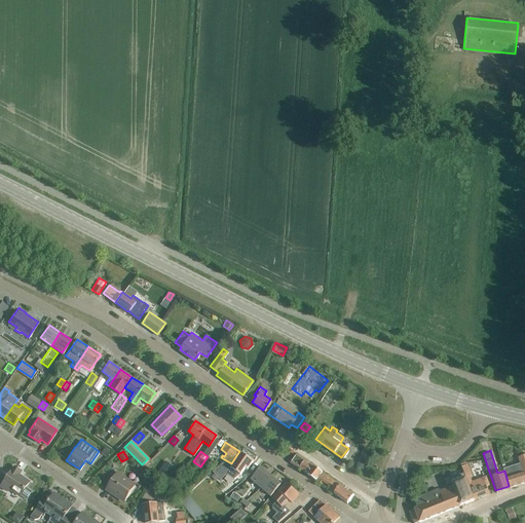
[(247,468),(253,459),(239,451),(231,463),(229,467),(230,467),(226,473),(233,478),(238,473),(239,474),(245,467),(247,468)]
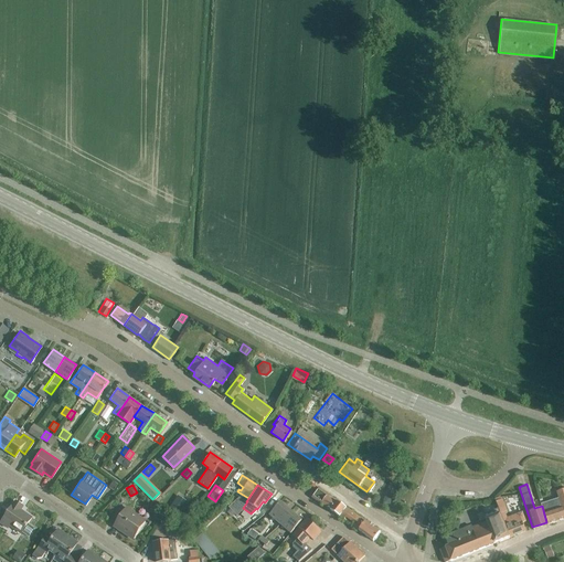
[(325,505),(331,496),(317,486),(310,495),(325,505)]
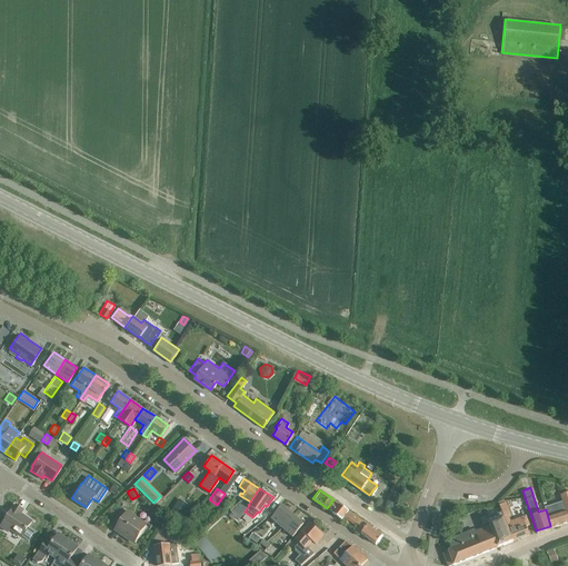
[(240,510),(248,504),(239,498),(233,504),(240,510)]
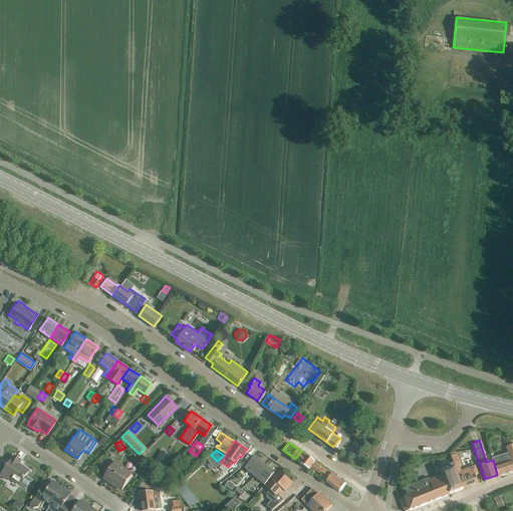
[(313,459),(301,451),(295,459),(307,468),(313,459)]
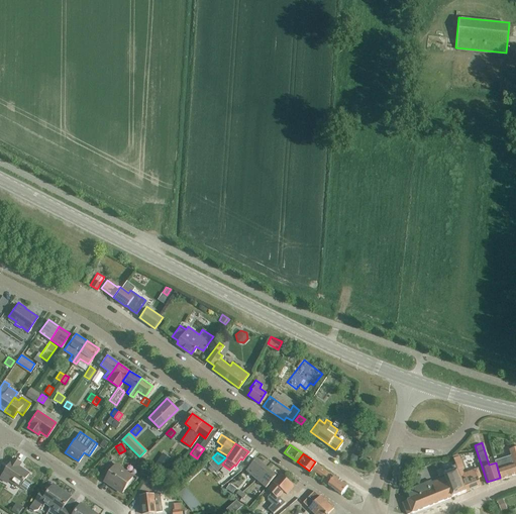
[(458,454),(453,456),(456,467),(462,465),(458,454)]
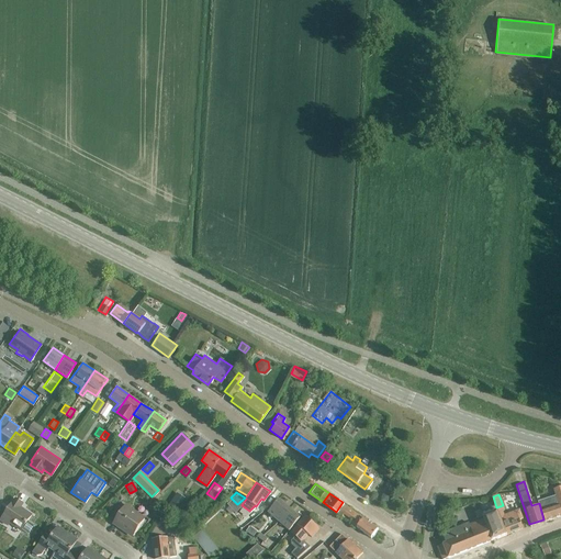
[(560,512),(556,494),(538,500),(539,503),(543,520),(560,513),(560,512)]
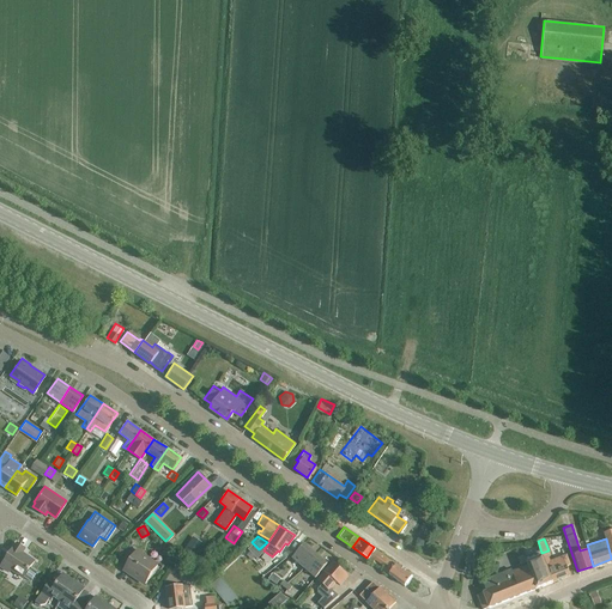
[(20,550),(24,546),(16,541),(13,546),(13,544),(0,564),(0,566),(7,570),(10,567),(22,576),(23,574),(30,579),(36,571),(29,566),(34,559),(20,550)]
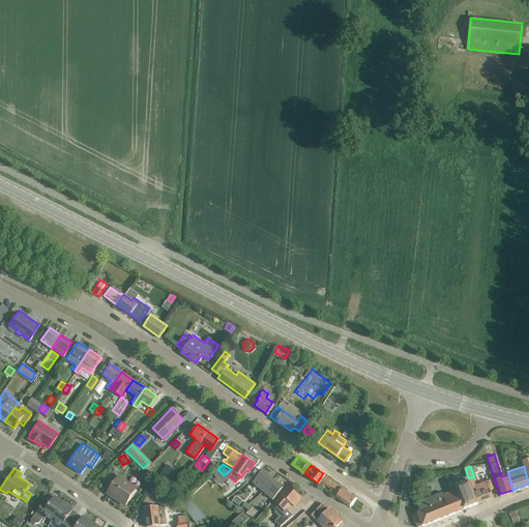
[(163,468),(158,474),(167,479),(171,473),(163,468)]
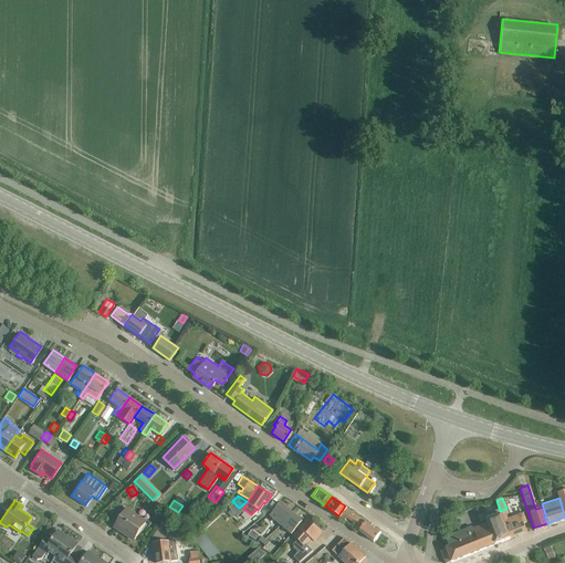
[(280,523),(291,510),(280,501),(269,513),(280,523)]
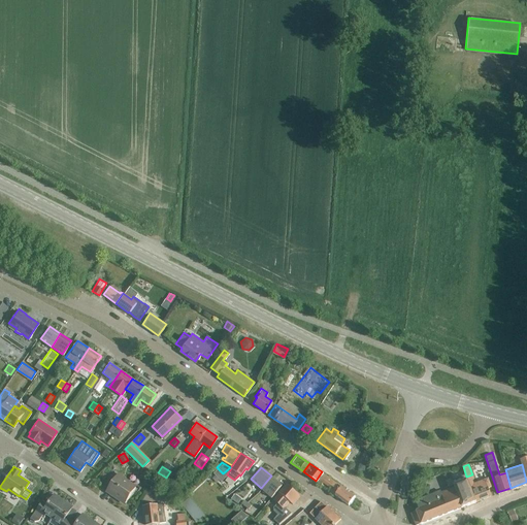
[(340,485),(322,471),(316,481),(334,494),(340,485)]
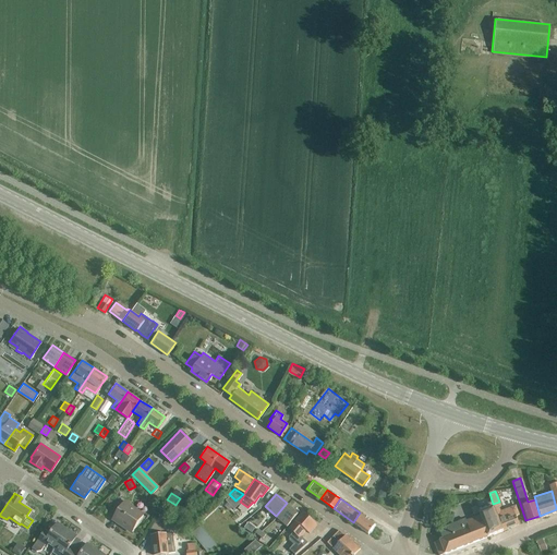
[(122,501),(111,517),(131,530),(143,514),(122,501)]
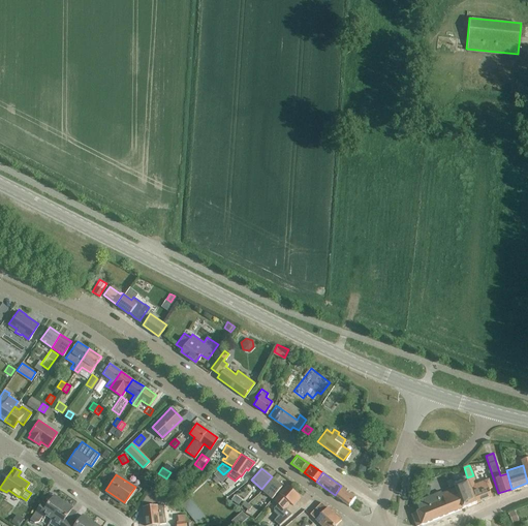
[(272,476),(261,489),(272,497),(281,486),(272,476)]
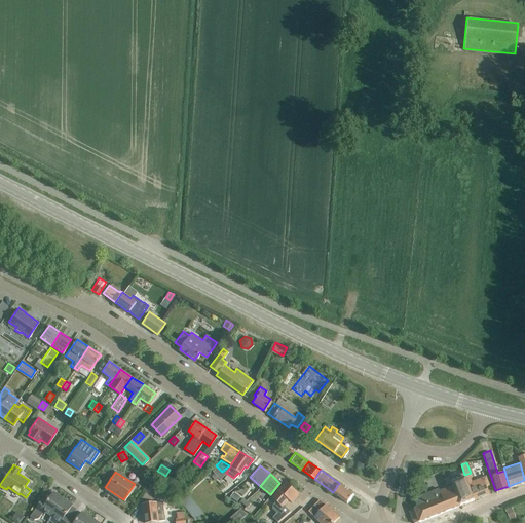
[(451,481),(452,484),(460,503),(474,498),(469,485),(465,476),(451,481)]
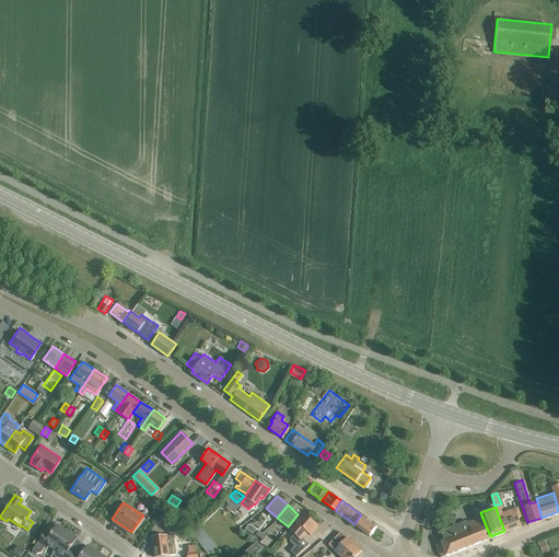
[(166,520),(170,515),(163,510),(158,515),(161,519),(163,517),(166,520)]
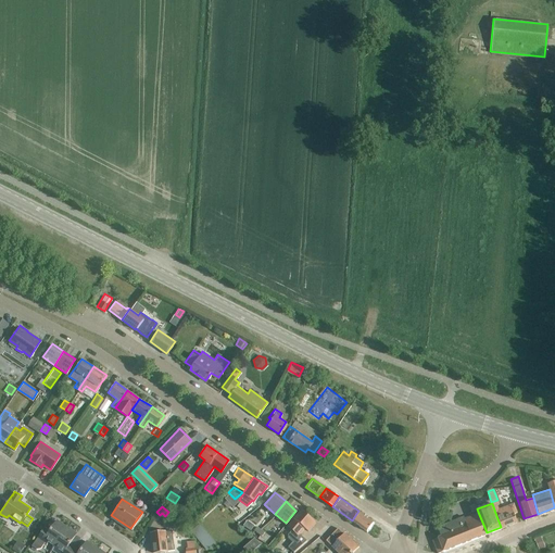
[(287,525),(291,529),(288,532),(288,537),(292,540),(287,545),(293,551),(306,539),(299,532),(304,527),(307,529),(315,520),(301,508),(287,525)]
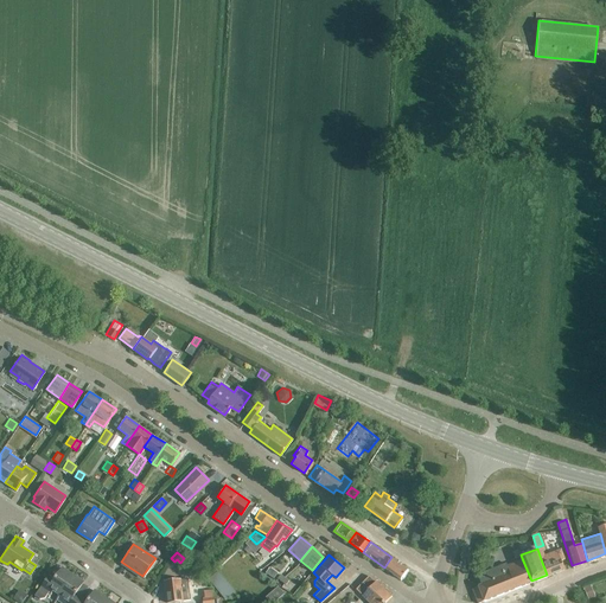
[(541,559),(547,575),(563,568),(560,558),(554,560),(552,555),(541,559)]
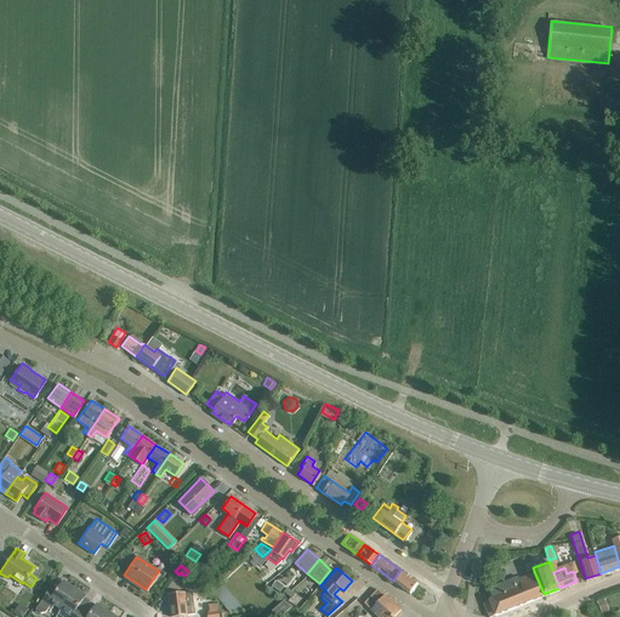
[(416,582),(400,570),(393,581),(409,592),(416,582)]
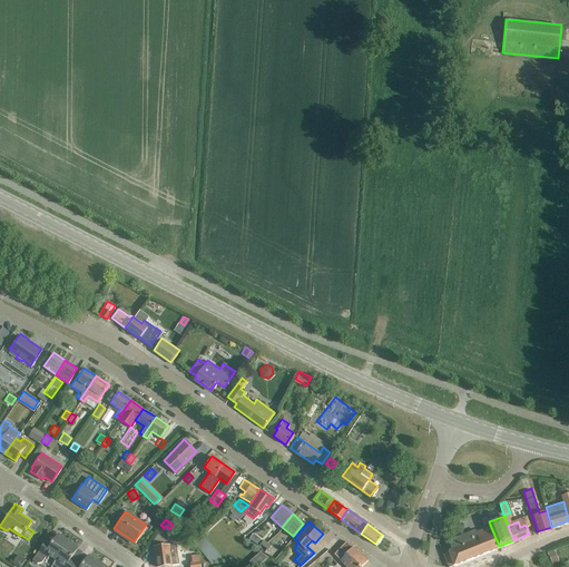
[(199,525),(194,529),(198,535),(204,529),(199,525)]
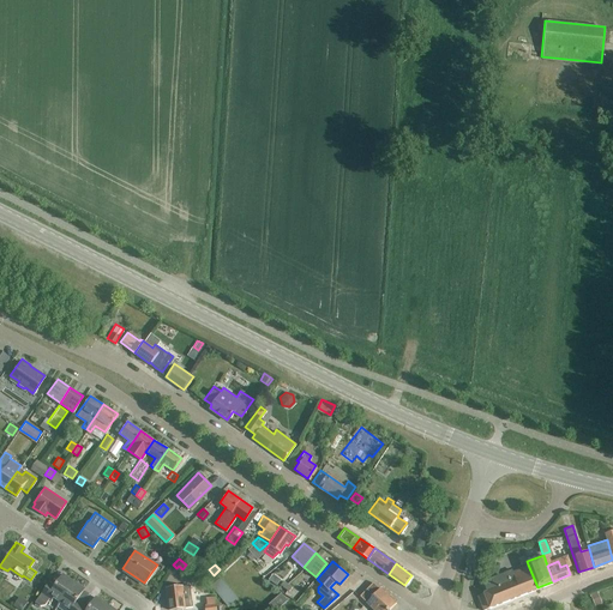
[(538,587),(528,565),(512,571),(511,568),(482,580),(486,591),(478,595),(482,609),(538,587)]
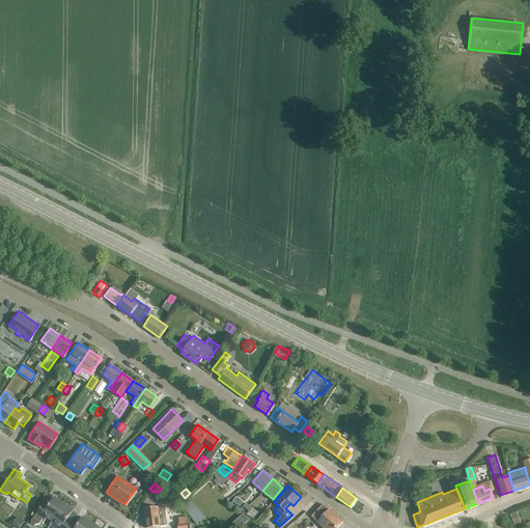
[(46,515),(51,519),(63,502),(54,495),(47,505),(42,502),(30,520),(34,523),(38,522),(42,518),(44,519),(46,515)]
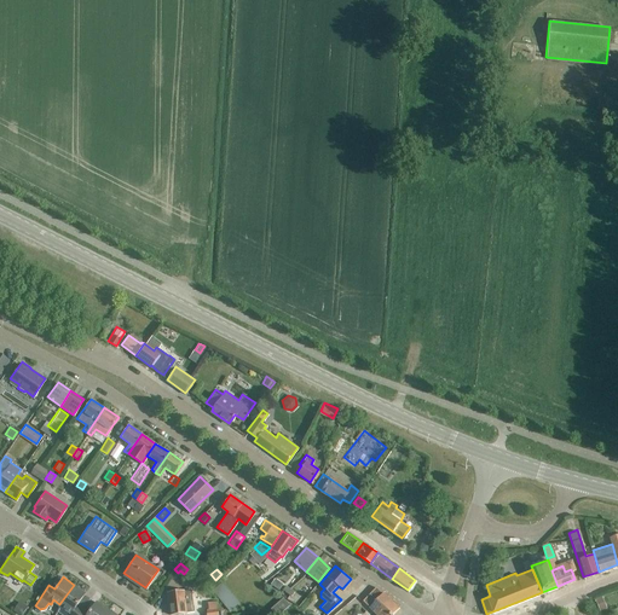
[(65,614),(76,614),(82,608),(76,603),(84,592),(74,585),(59,604),(57,609),(63,613),(65,614)]
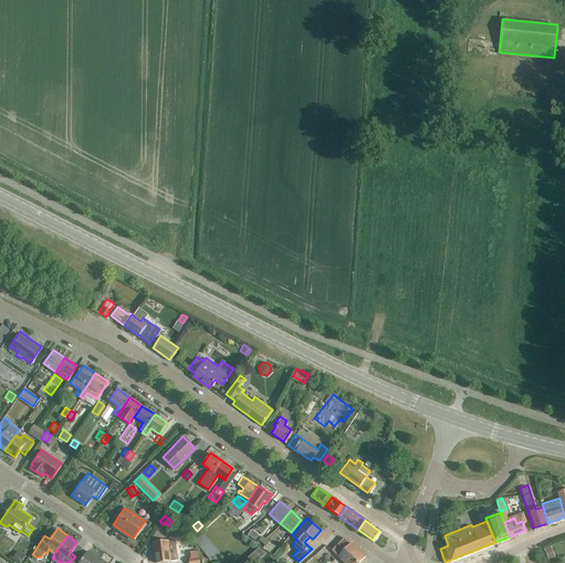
[(343,537),(332,549),(346,562),(356,562),(358,562),(365,555),(351,541),(349,542),(343,537)]
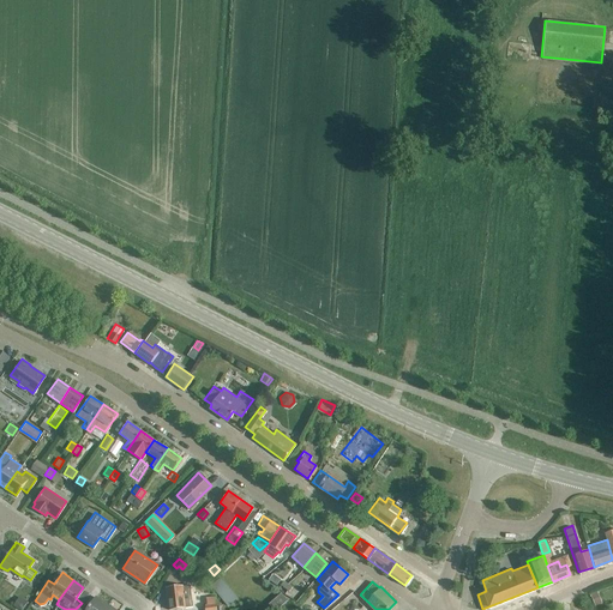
[(182,585),(166,586),(168,608),(185,607),(182,585)]
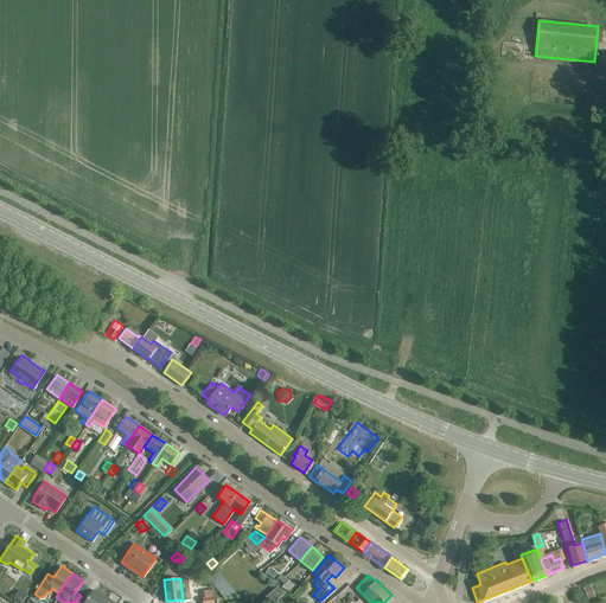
[(225,579),(216,587),(224,597),(234,589),(225,579)]
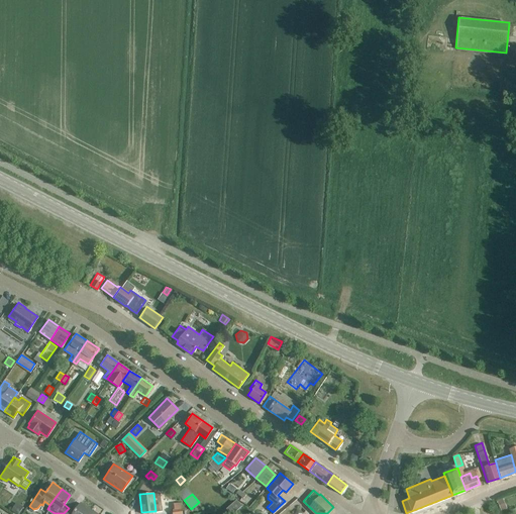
[(502,497),(496,499),(500,509),(506,506),(502,497)]
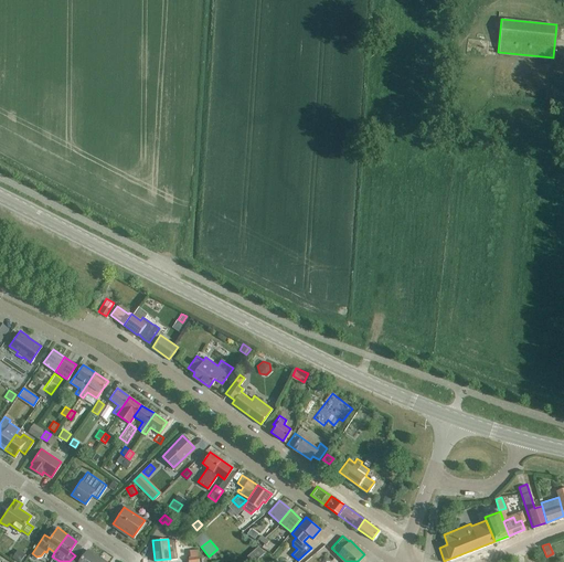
[(75,555),(70,561),(92,561),(97,555),(87,548),(81,559),(75,555)]
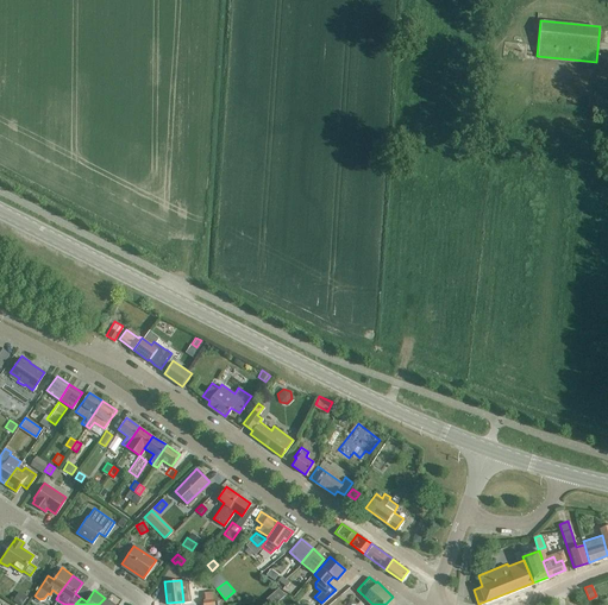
[(17,591),(11,599),(19,604),(25,596),(17,591)]
